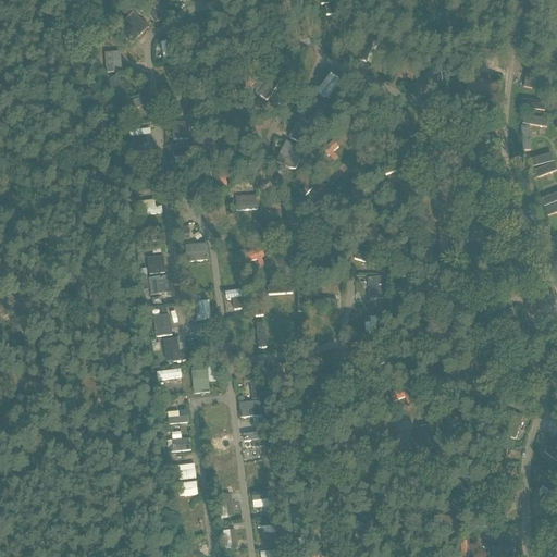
[(151,8),(160,20),(165,15),(157,3),(151,8)]
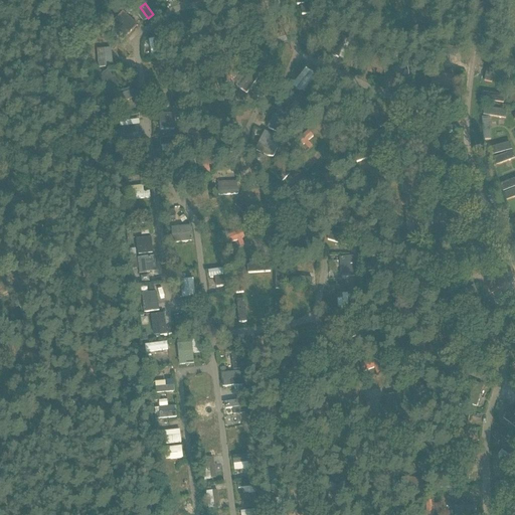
[(106,29),(120,42),(136,26),(123,12),(106,29)]
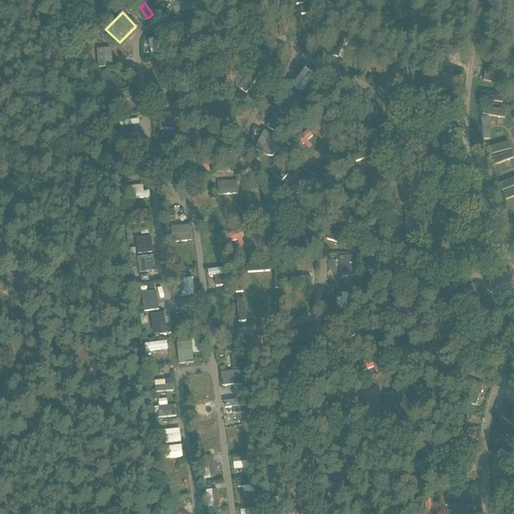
[(159,53),(157,38),(148,39),(150,54),(159,53)]
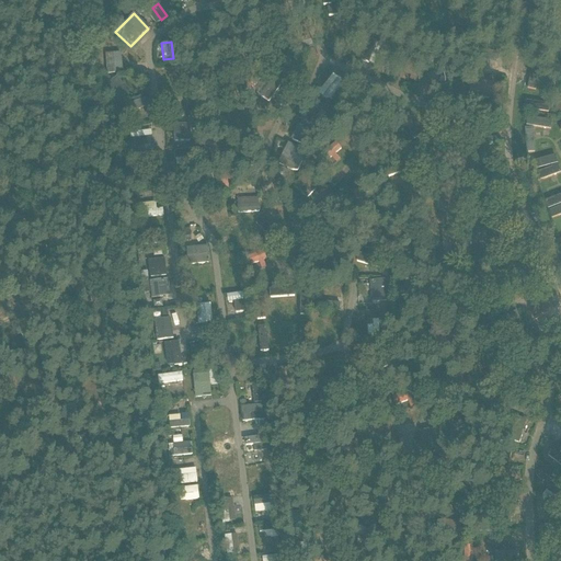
[(105,54),(106,73),(123,73),(122,53),(105,54)]
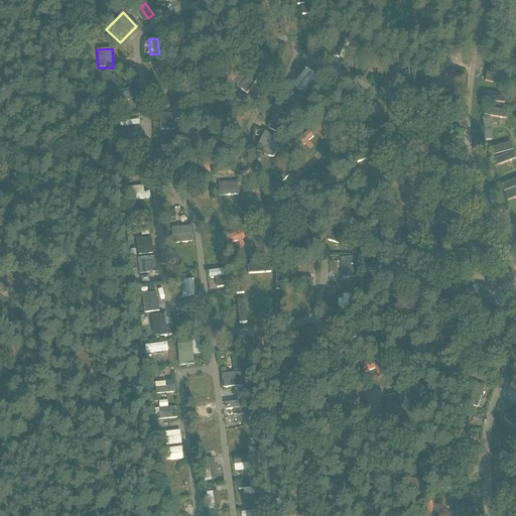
[(304,94),(317,76),(305,68),(292,86),(304,94)]
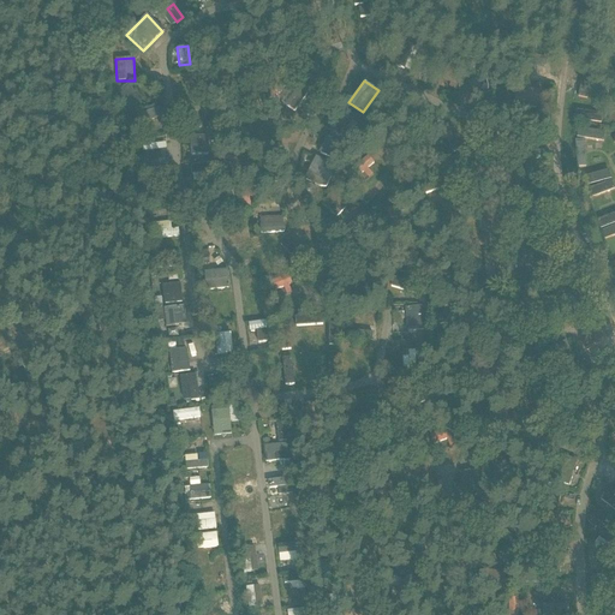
[(131,84),(117,90),(127,113),(141,107),(131,84)]
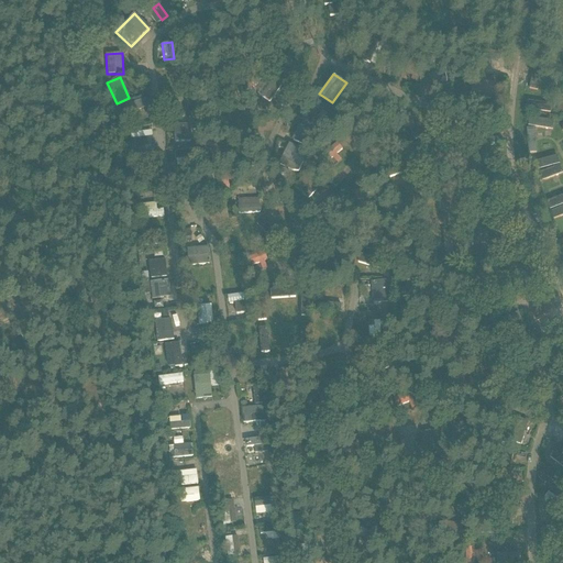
[(144,99),(125,106),(129,114),(147,108),(144,99)]
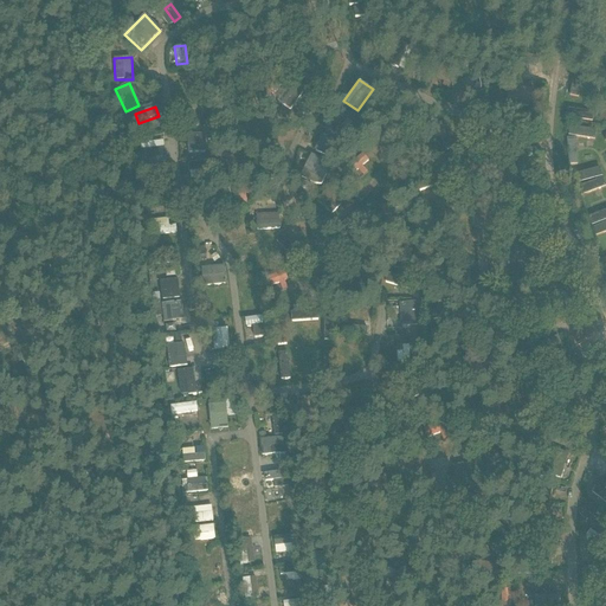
[(566,109),(565,117),(590,121),(591,111),(566,109)]
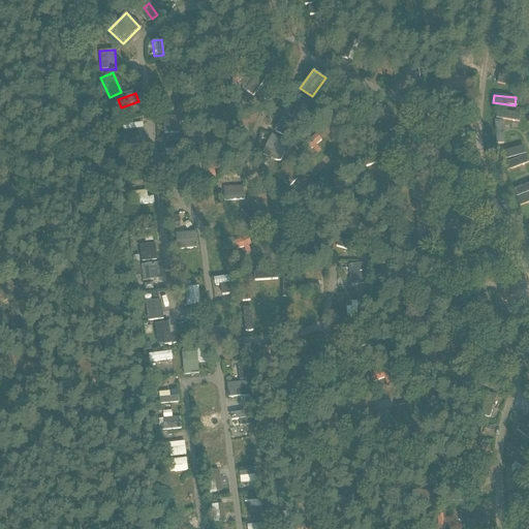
[(385,106),(378,111),(386,125),(394,121),(385,106)]
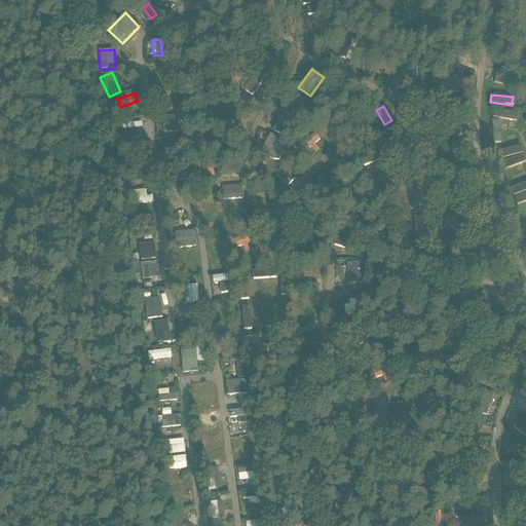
[(494,109),(492,117),(516,121),(517,114),(494,109)]
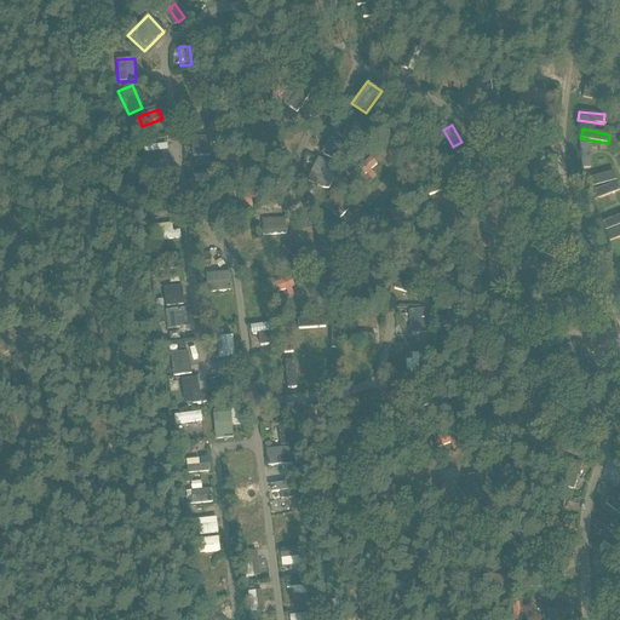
[(212,156),(211,137),(191,138),(191,158),(212,156)]
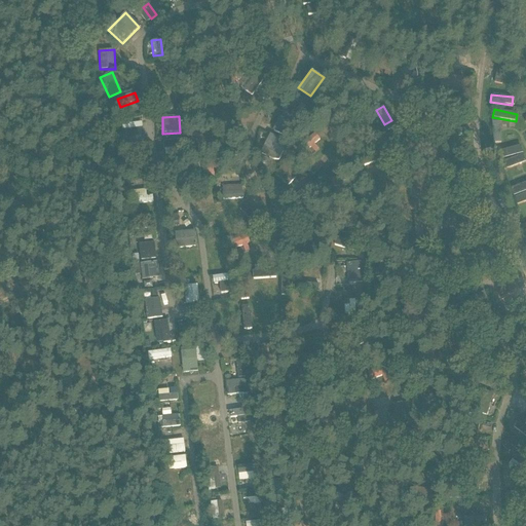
[(491,120),(492,144),(500,143),(499,119),(491,120)]
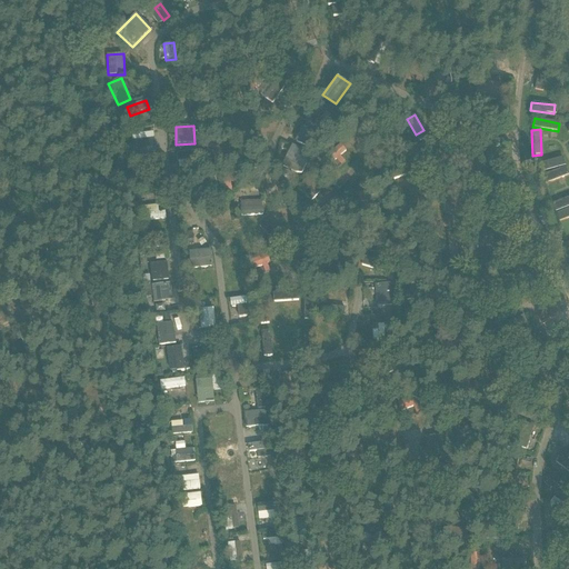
[(133,159),(155,158),(153,133),(132,133),(133,159)]
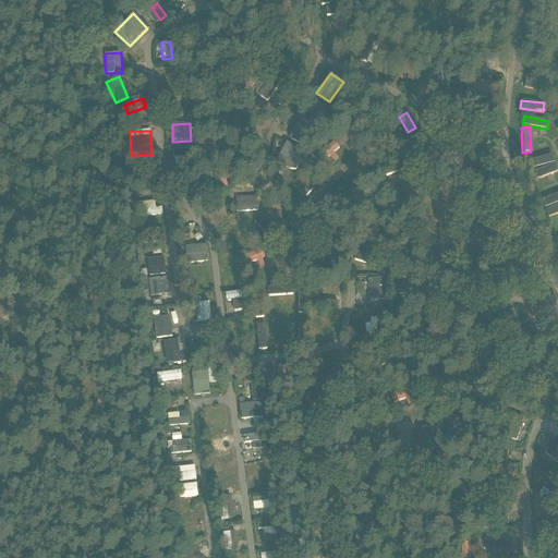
[(329,165),(338,159),(334,153),(339,149),(334,138),(318,147),(329,165)]
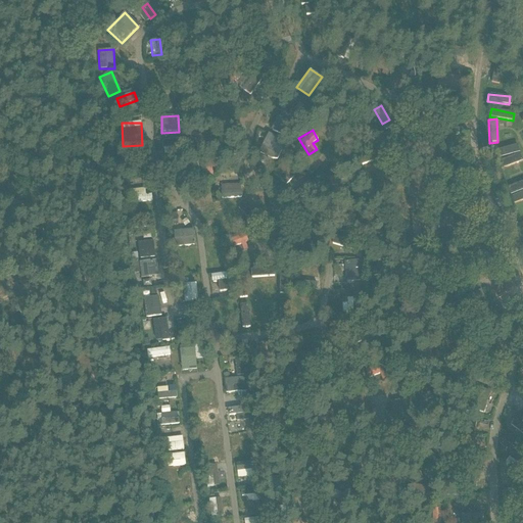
[(268,133),(258,152),(276,160),(285,141),(268,133)]
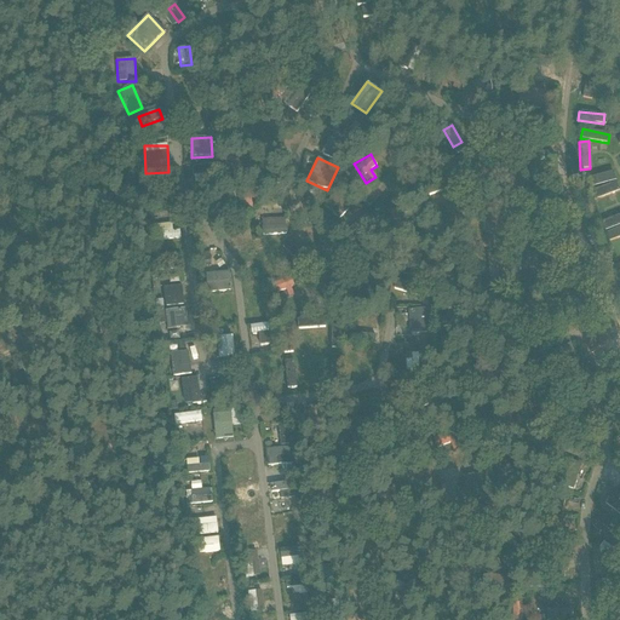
[(212,182),(212,166),(191,167),(193,183),(212,182)]
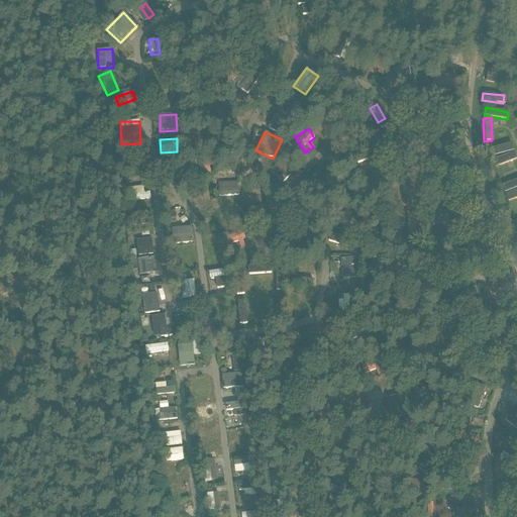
[(495,167),(516,160),(511,141),(489,149),(495,167)]
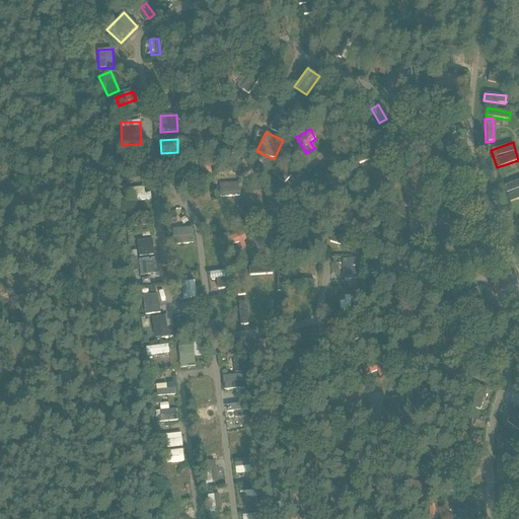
[(510,204),(516,202),(518,208),(518,207),(518,179),(503,186),(510,204)]
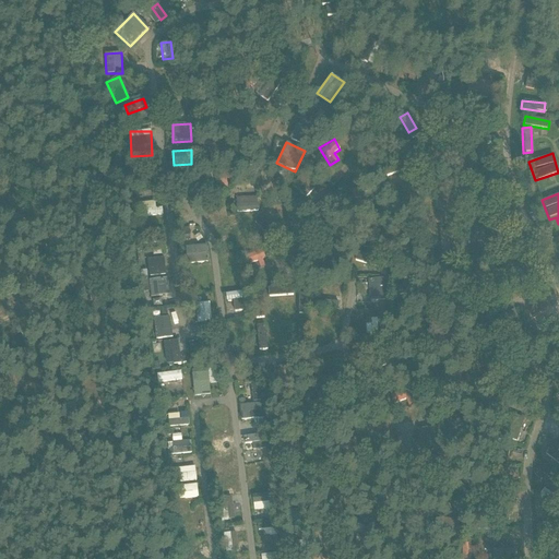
[(238,197),(239,211),(258,211),(258,197),(238,197)]
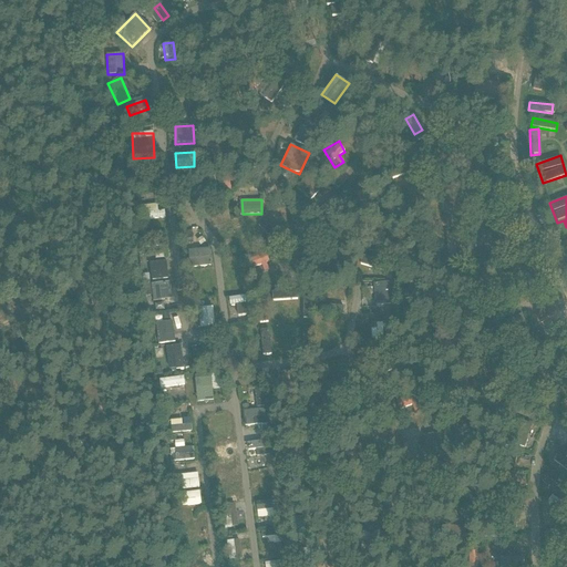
[(165,218),(164,204),(142,205),(143,219),(165,218)]
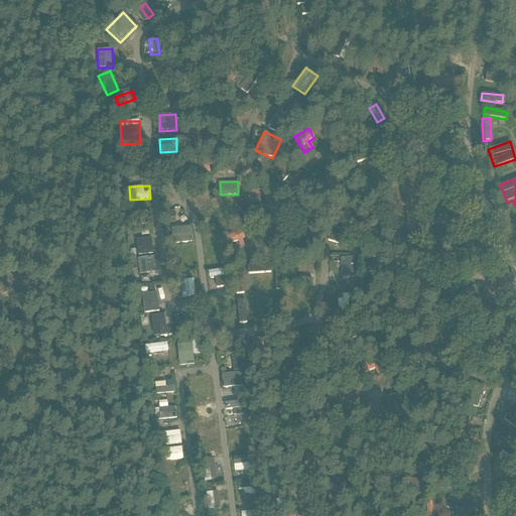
[(171,228),(171,243),(191,242),(190,227),(171,228)]
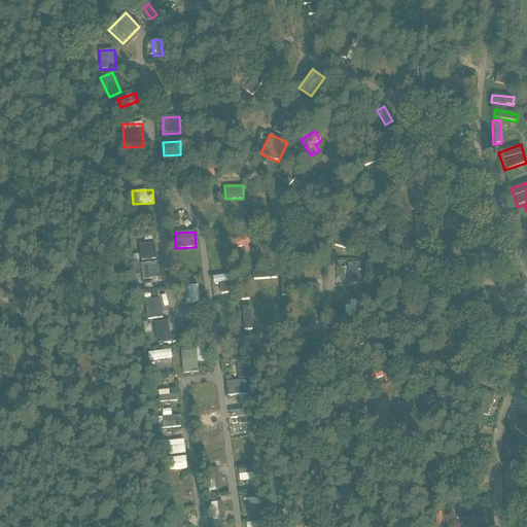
[(134,262),(155,261),(154,244),(138,244),(139,254),(133,255),(134,262)]
